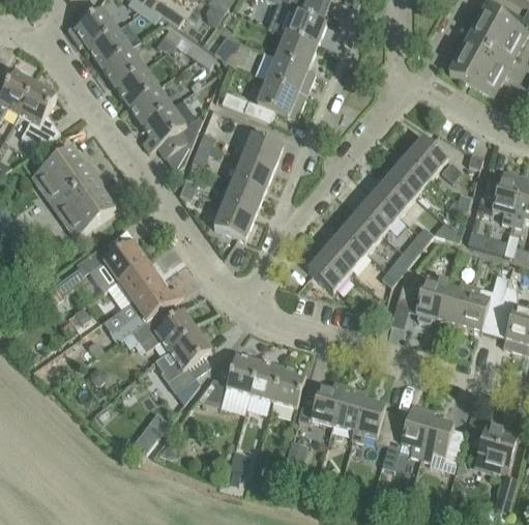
[(128,4),(141,12),(146,5),(139,0),(131,0),(128,4)]
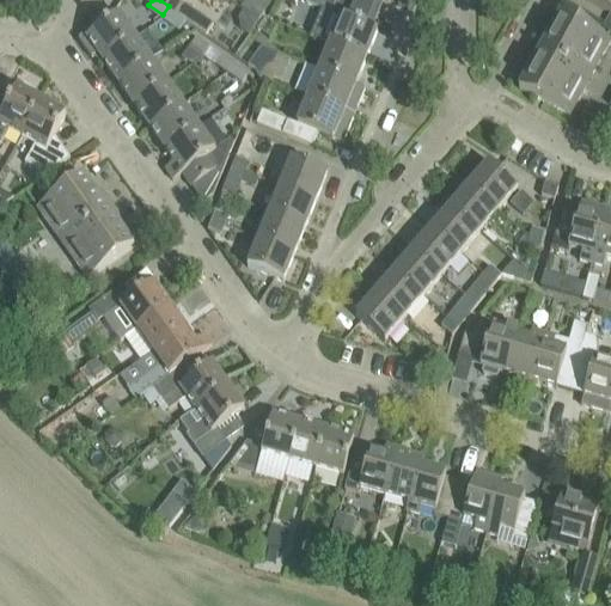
[(309,31),(329,40),(365,54),(376,26),(371,25),(377,12),(348,0),(311,0),(319,4),(309,31)]
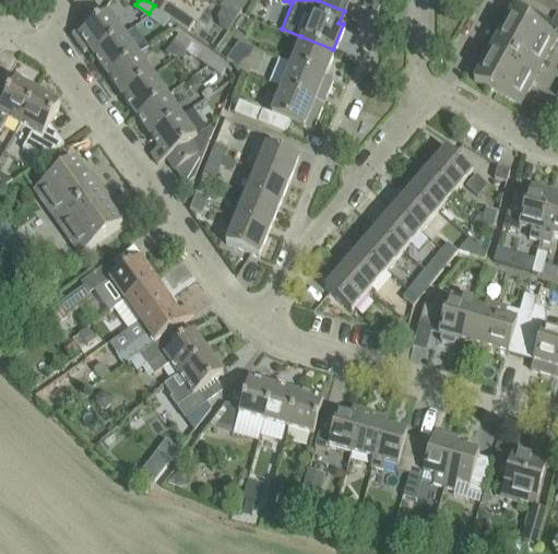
[(318,0),(344,11),(347,0),(318,0)]
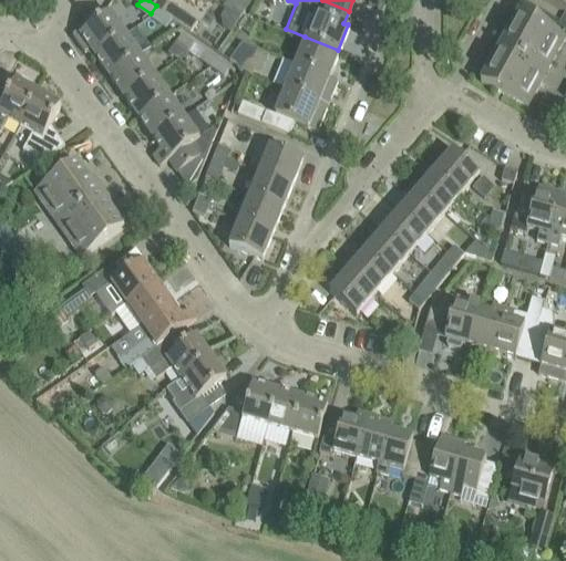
[(171,1),(164,11),(168,14),(189,29),(196,19),(171,1)]
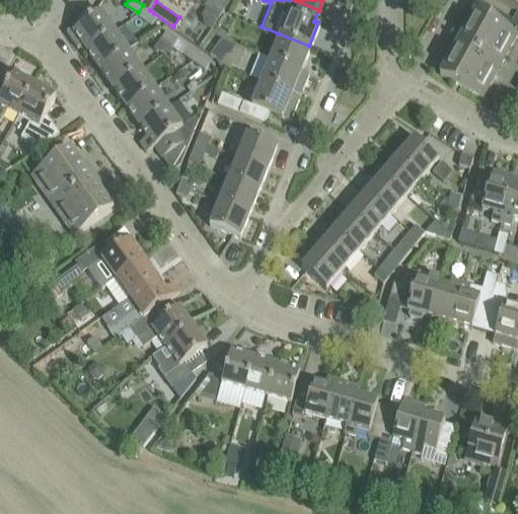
[(150,10),(143,5),(138,12),(149,20),(154,13),(150,10)]
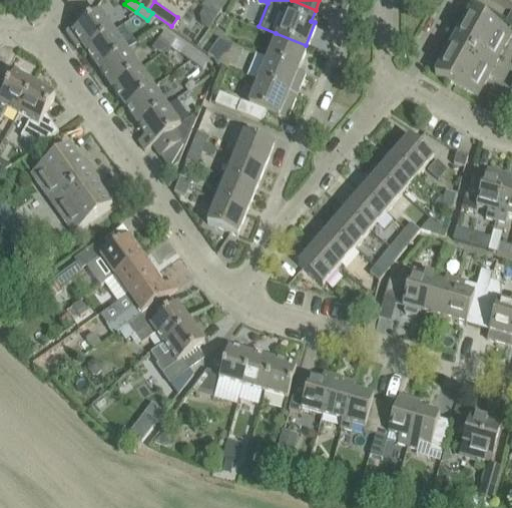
[(511,29),(469,6),(456,30),(452,28),(439,53),(442,55),(434,71),(476,93),(511,29)]
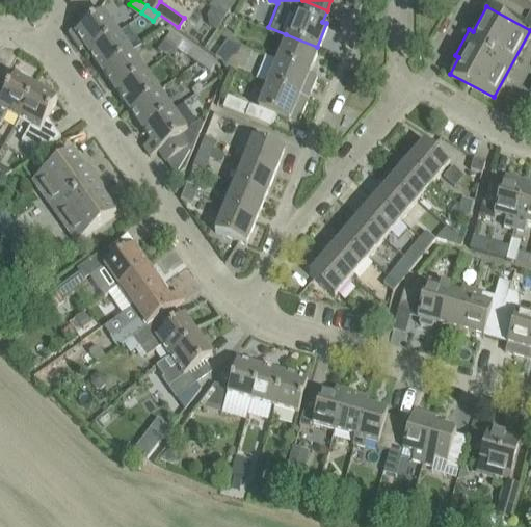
[(116,29),(103,8),(89,18),(81,12),(69,31),(80,47),(84,44),(88,49),(116,29)]
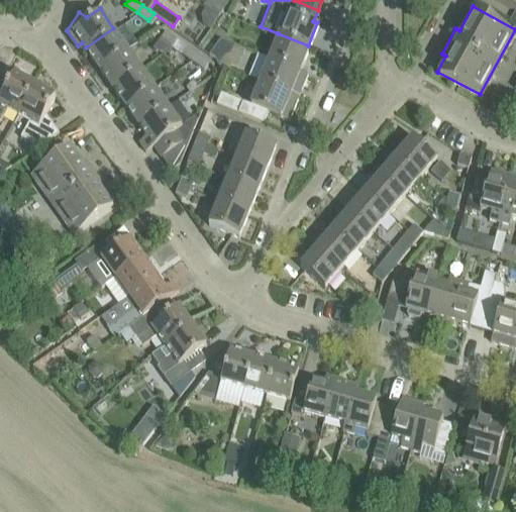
[(127,47),(113,28),(86,47),(99,67),(127,47)]
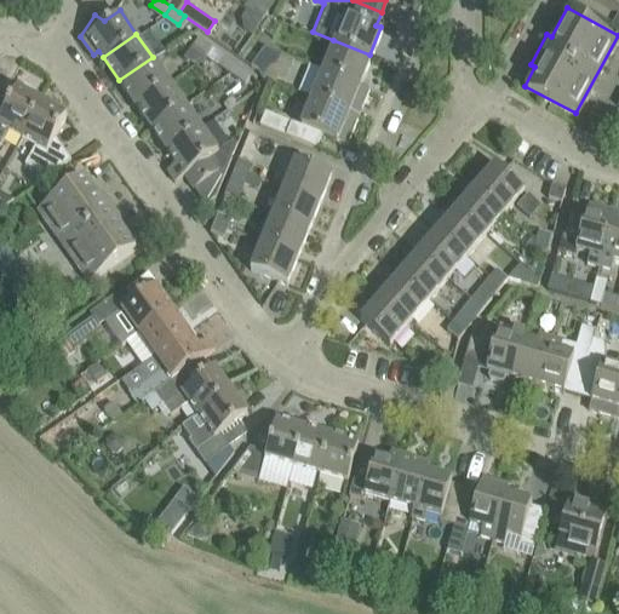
[(212,44),(198,34),(193,42),(206,52),(212,44)]
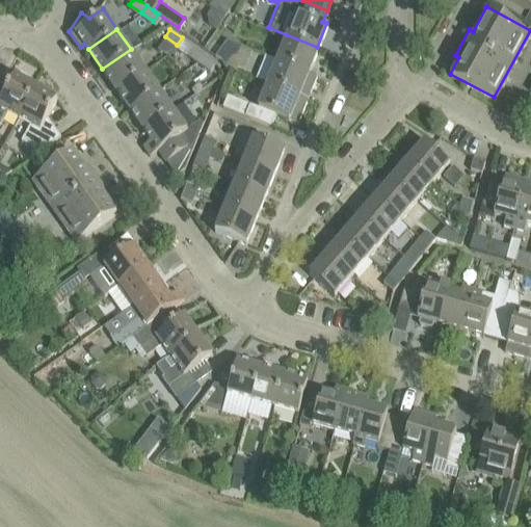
[(203,45),(215,53),(224,41),(211,32),(203,45)]
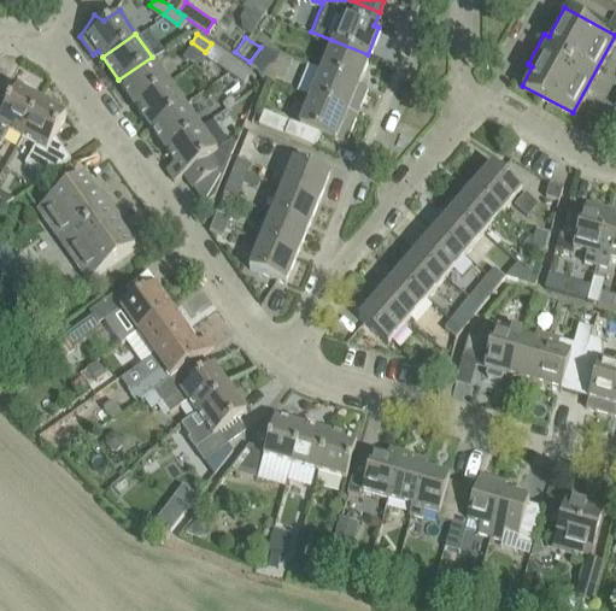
[(357,81),(368,54),(332,40),(321,66),(357,81)]
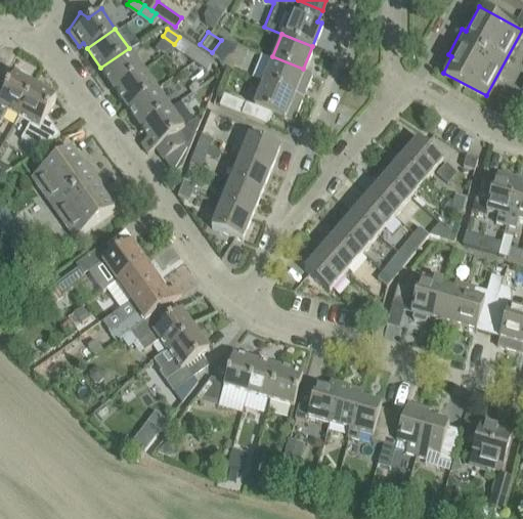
[(219,57),(226,48),(231,40),(223,36),(221,40),(212,52),(219,57)]
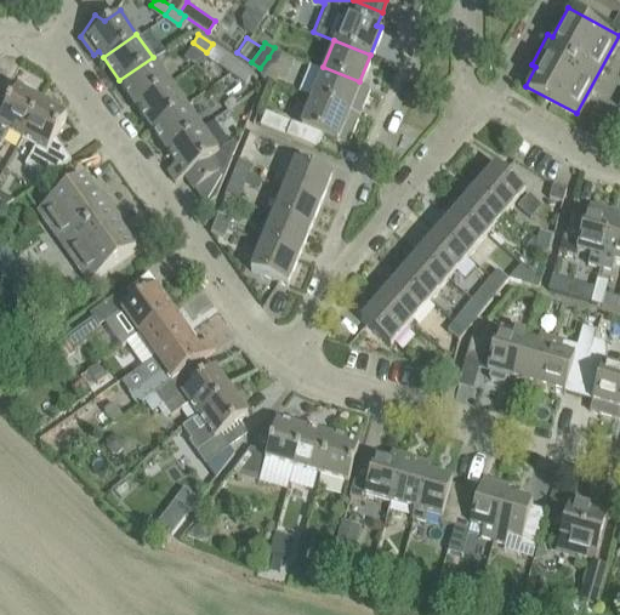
[(217,60),(231,69),(235,61),(222,52),(217,60)]
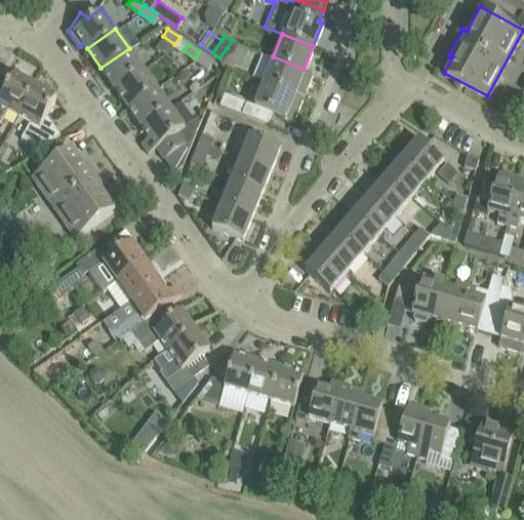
[(143,67),(129,48),(101,68),(114,86),(143,67)]
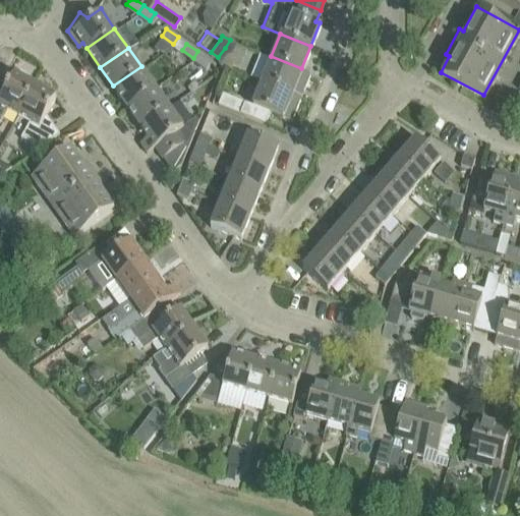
[(210,59),(197,51),(193,58),(205,65),(210,59)]
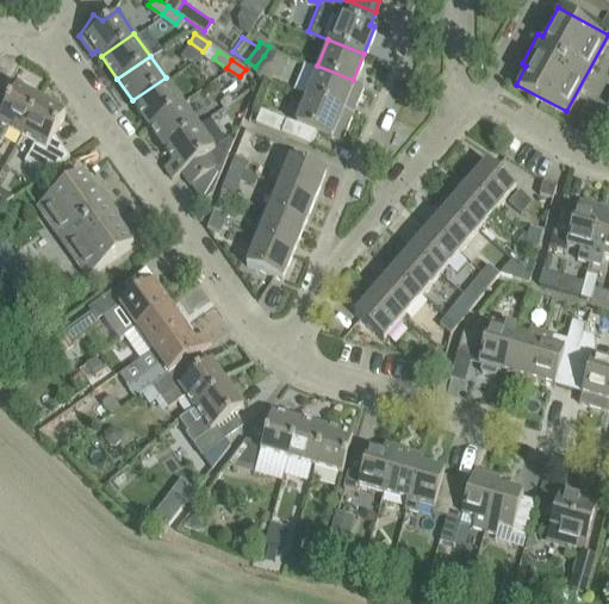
[(292,87),(306,93),(352,111),(362,83),(353,80),(317,66),(303,60),(292,87)]
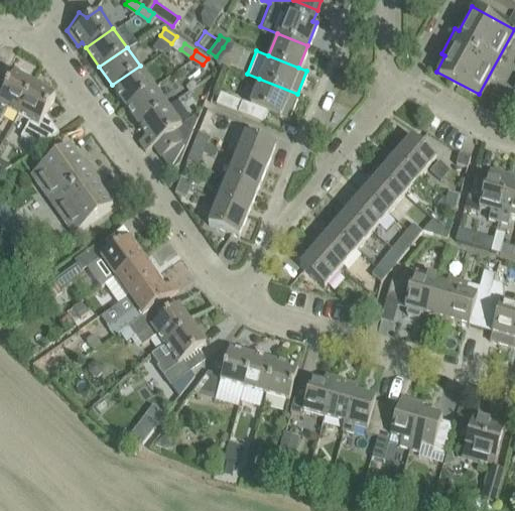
[(153,85),(140,66),(112,85),(125,104),(153,85)]
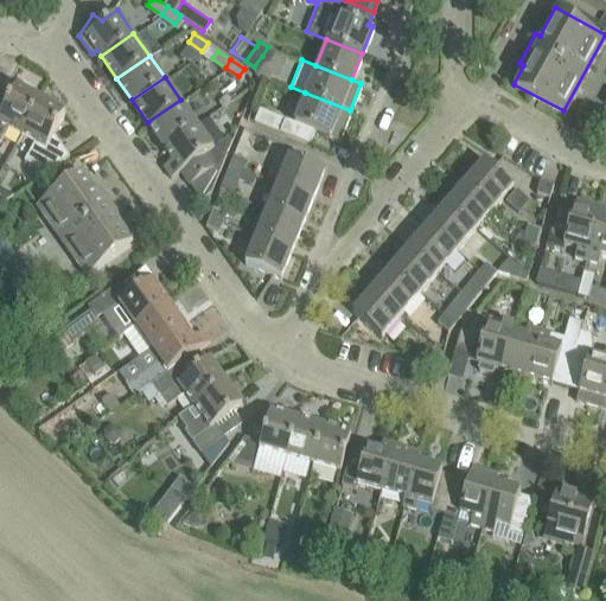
[(0,135),(7,123),(20,130),(40,96),(32,91),(34,85),(21,78),(18,84),(16,82),(6,100),(0,97),(0,94),(5,87),(0,84),(0,135)]
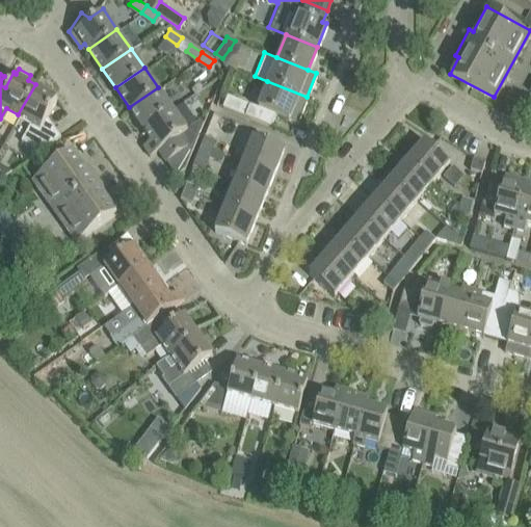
[(297,121),(307,97),(267,81),(258,105),(227,91),(221,104),(270,124),(274,112),(297,121)]
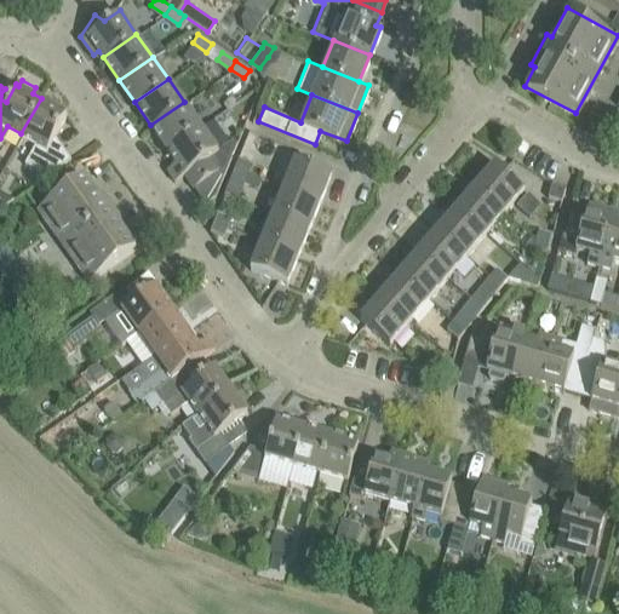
[(66,112),(41,98),(21,133),(34,141),(23,160),(45,172),(67,158),(58,145),(50,141),(66,112)]
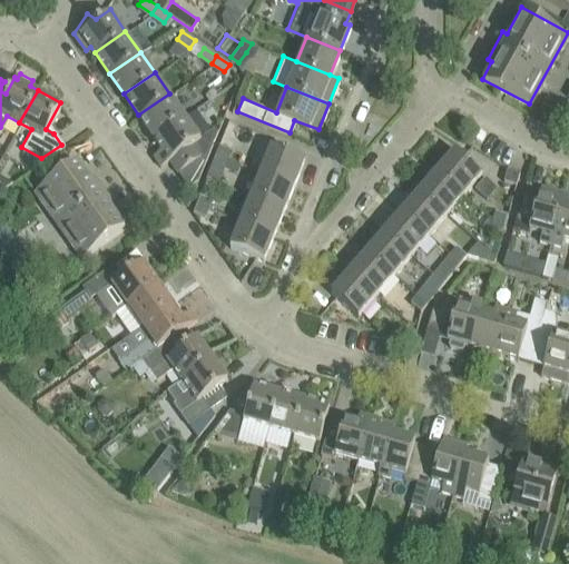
[(138,115),(153,136),(184,114),(169,94),(138,115)]
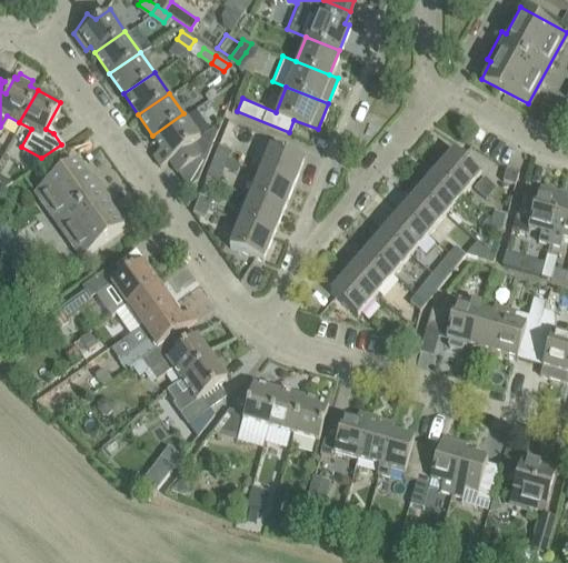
[(567,101),(558,96),(551,110),(565,118),(567,110),(567,101)]
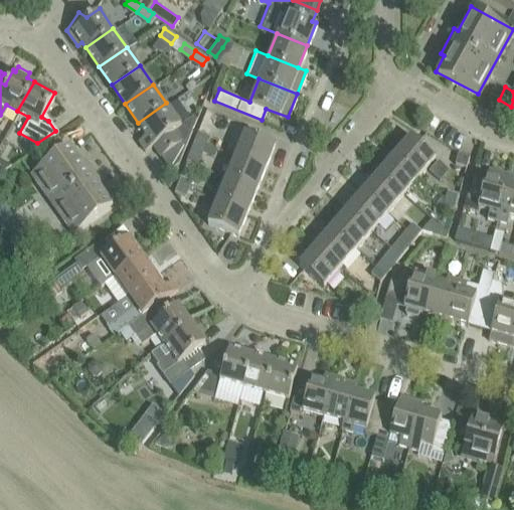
[(179,123),(166,103),(138,123),(146,133),(138,139),(145,148),(152,142),(169,166),(178,160),(196,116),(193,113),(179,123)]
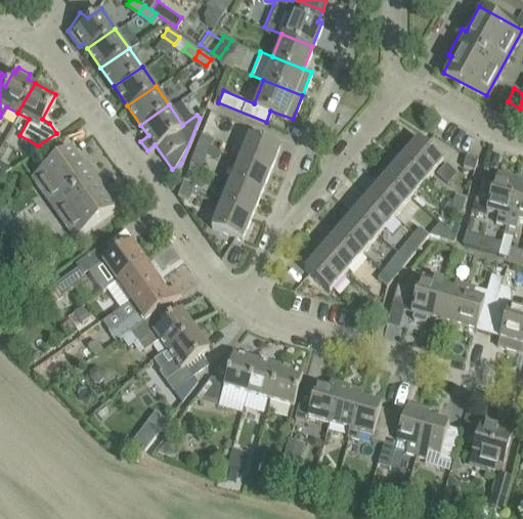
[(211,107),(198,138),(209,143),(222,113),(211,107)]
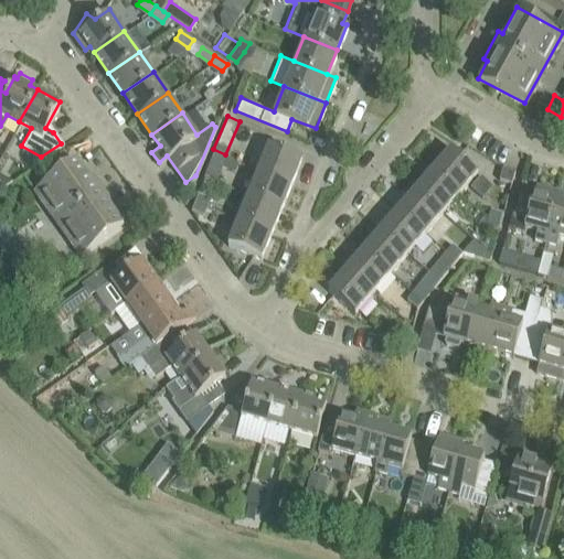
[(268,142),(257,167),(290,181),(300,156),(268,142)]
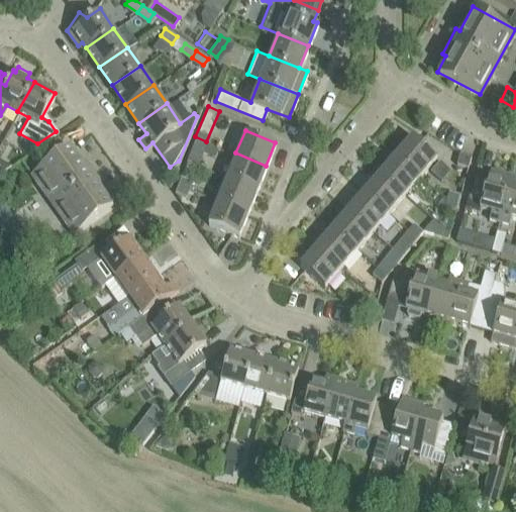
[(412,133),(396,152),(420,174),(436,155),(412,133)]
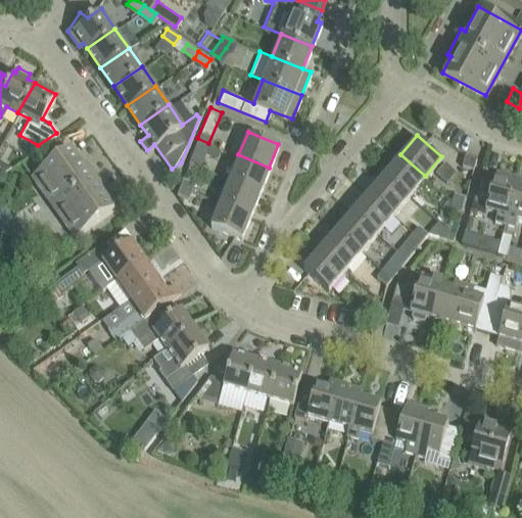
[(205,151),(208,143),(197,138),(194,147),(205,151)]
